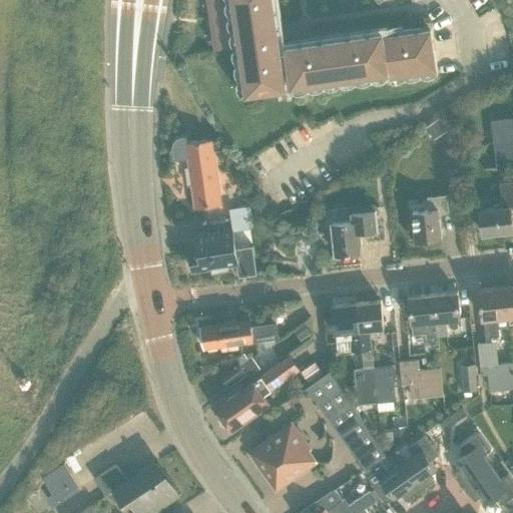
[(281,46),(277,19),(274,0),(210,0),(217,49),(233,47),(240,95),(291,86),(292,90),(387,74),(388,84),(438,75),(431,29),(384,36),(383,31),(281,46)]
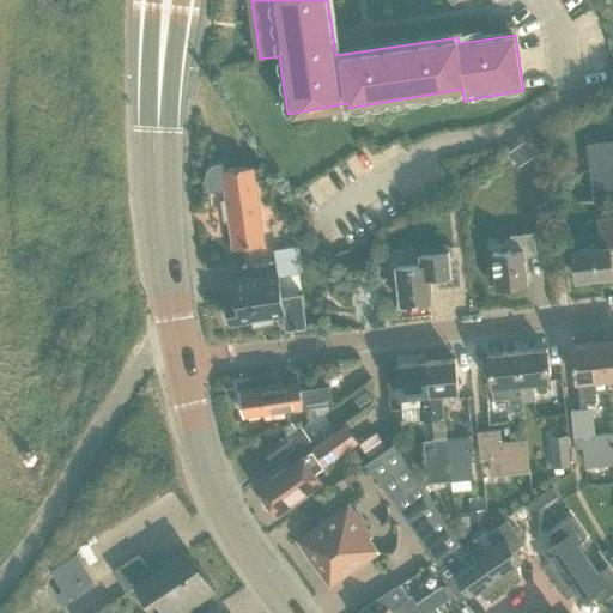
[(612,12),(605,1),(596,7),(606,20),(612,14),(612,12)]
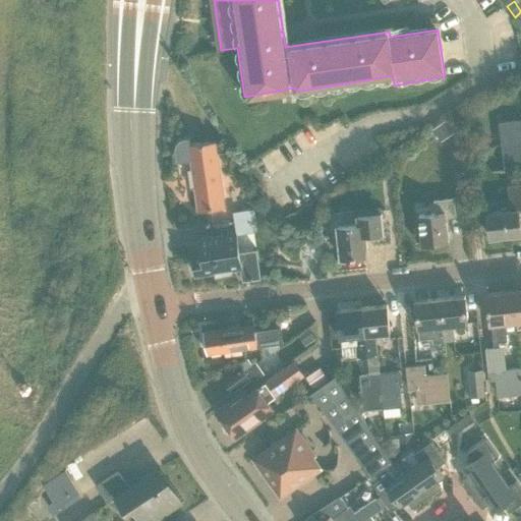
[(520,120),(499,122),(505,170),(519,169),(520,177),(520,120)]
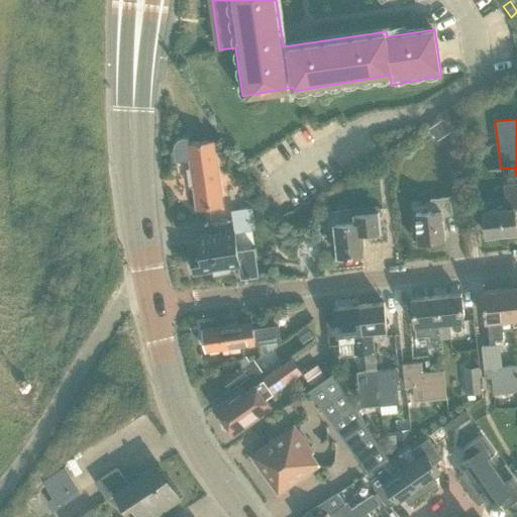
[(190,169),(191,178),(193,186),(197,209),(222,206),(213,141),(189,144),(188,137),(183,138),(179,140),(176,143),(175,147),(175,151),(176,161),(189,159),(191,168),(190,169)]
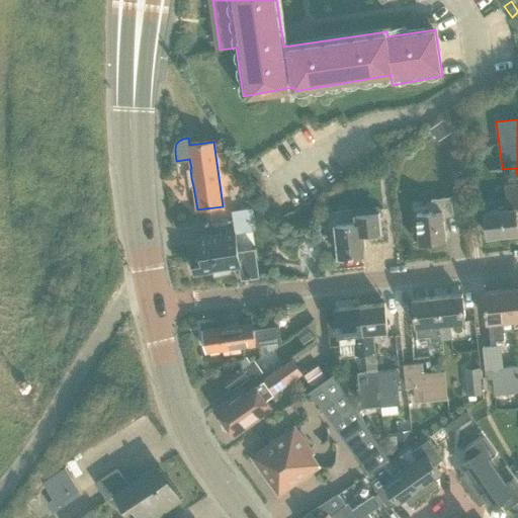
[(517,231),(517,229),(516,208),(517,207),(517,181),(504,183),(507,207),(485,210),(488,235),(517,231)]
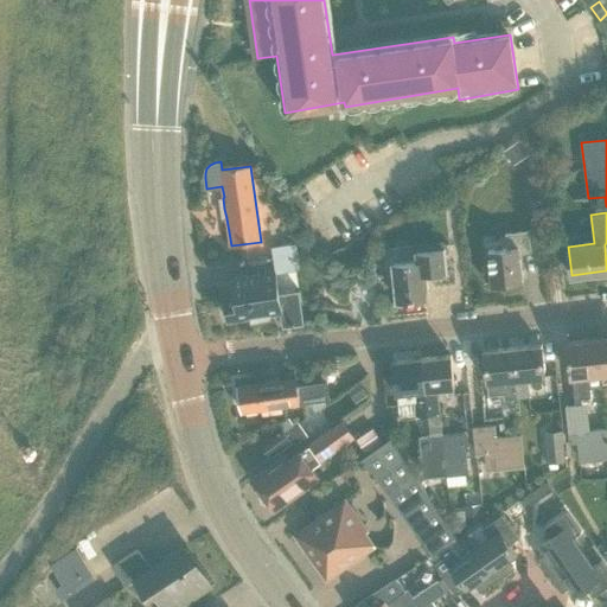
[(490,264),(483,266),(485,282),(492,281),(493,285),(523,281),(519,253),(531,250),(529,230),(506,232),(508,248),(489,250),(490,264)]
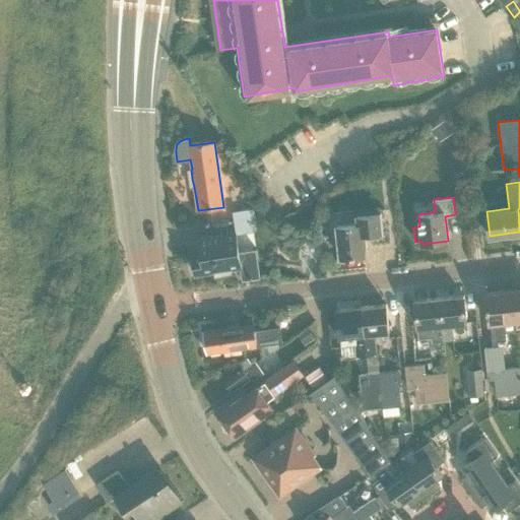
[(243,222),(254,220),(253,212),(241,214),(243,222)]
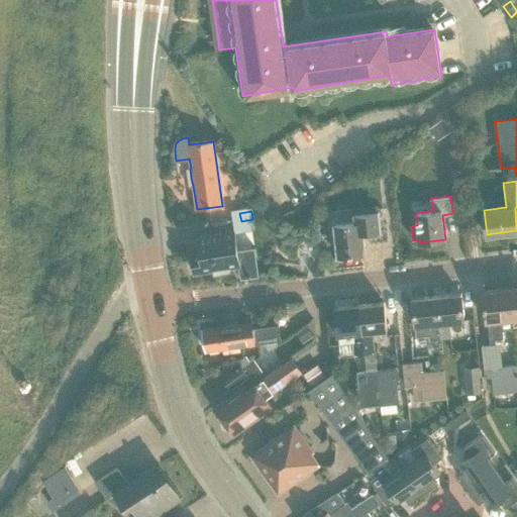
[(365,253),(362,232),(380,230),(378,216),(355,219),(356,222),(335,225),(338,256),(365,253)]
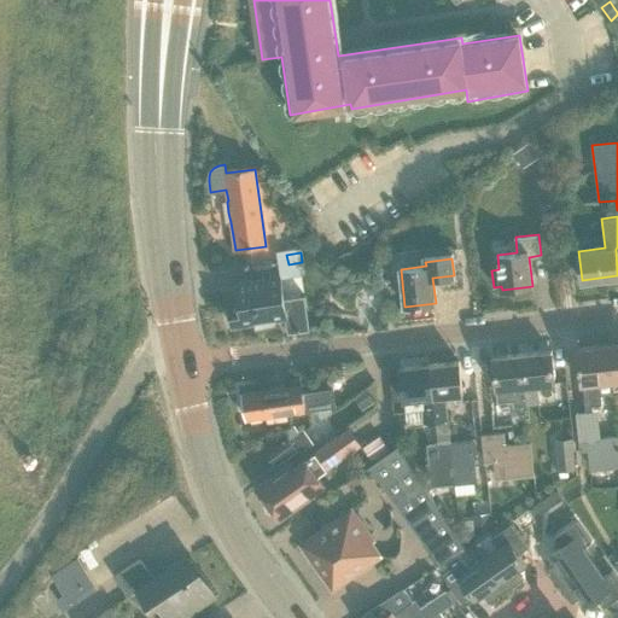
[(302,262),(289,264),(290,275),(304,273),(302,262)]
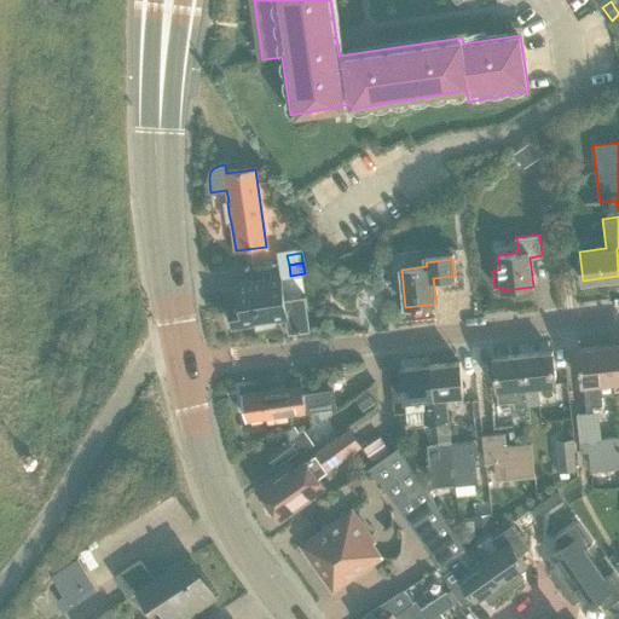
[(241,302),(229,305),(232,327),(255,323),(256,329),(276,327),(275,319),(285,318),(289,334),(311,330),(305,296),(284,300),(281,277),(238,284),(241,302)]
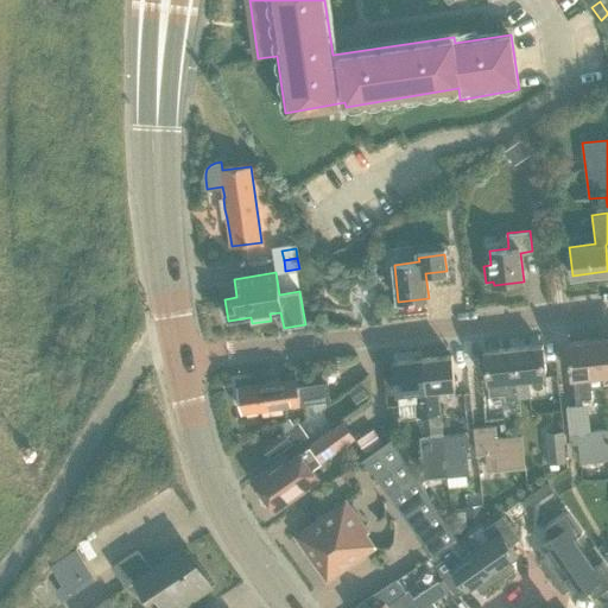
[(590,390),(603,387),(599,340),(569,343),(572,378),(589,377),(590,390)]
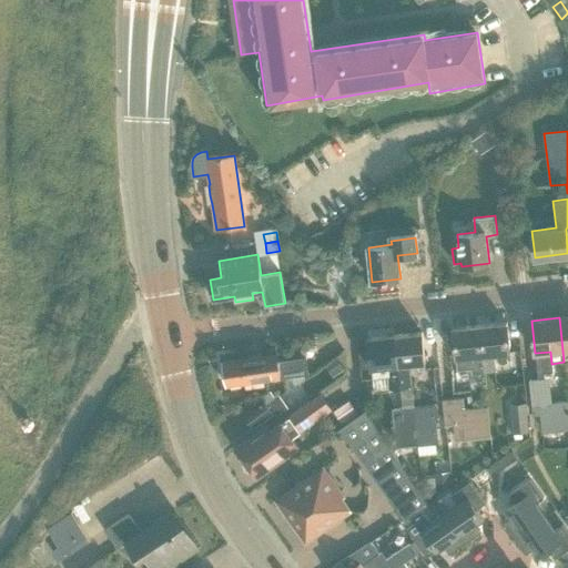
[(510,353),(506,323),(479,326),(485,373),(496,372),(495,354),(510,353)]
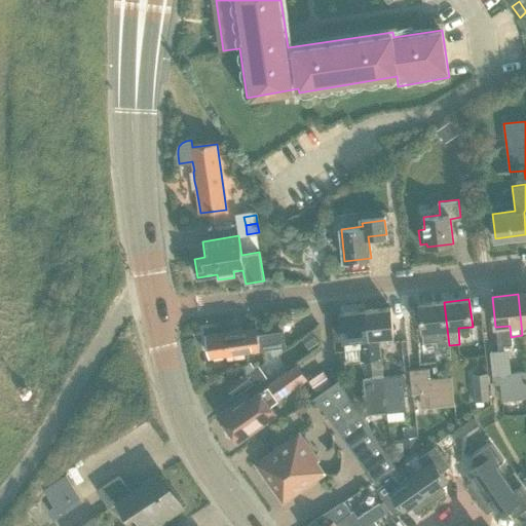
[(437,346),(449,345),(444,302),(419,305),(422,333),(423,342),(436,341),(437,346)]
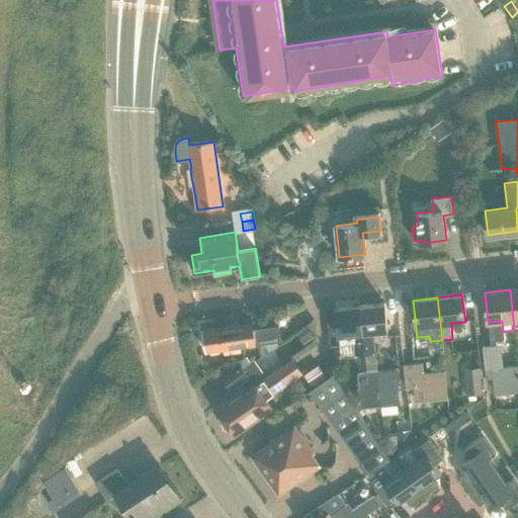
[(384,304),(359,307),(365,355),(366,355),(368,374),(377,373),(378,373),(376,352),(375,353),(372,333),(387,331),(384,304)]
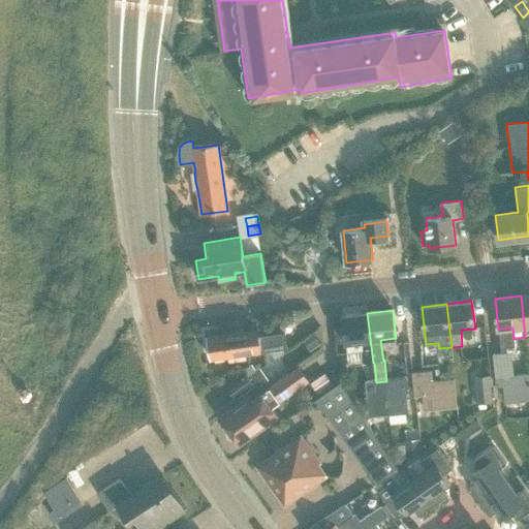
[(343,328),(334,329),(336,344),(345,343),(345,344),(347,344),(349,363),(363,361),(363,364),(373,363),(367,313),(342,316),(343,328)]
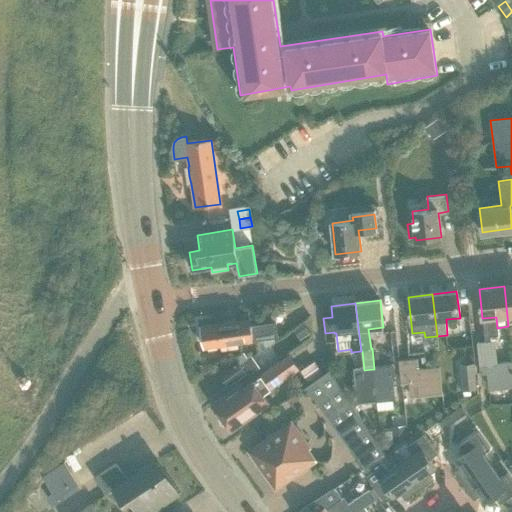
[(275,311),(273,314),(273,319),(277,322),(282,321),(285,317),(284,312),(280,310),(275,311)]
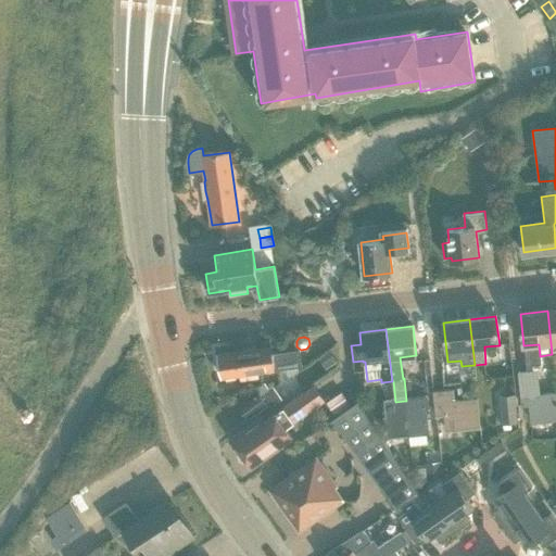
[(528,371),(519,371),(523,406),(530,405),(531,421),(555,418),(555,396),(555,392),(541,394),(538,370),(534,370),(533,365),(542,364),(541,355),(540,356),(539,344),(525,345),(528,371)]
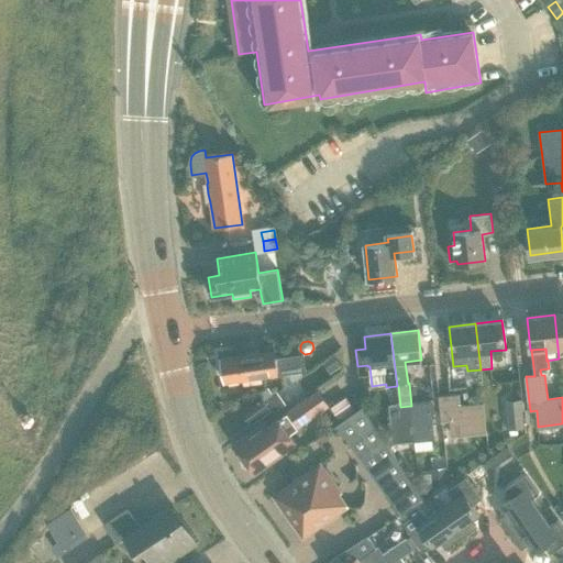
[(276,357),(275,352),(253,355),(253,354),(221,359),(224,383),(256,378),(256,376),(286,372),(304,370),(306,370),(304,354),(276,357)]
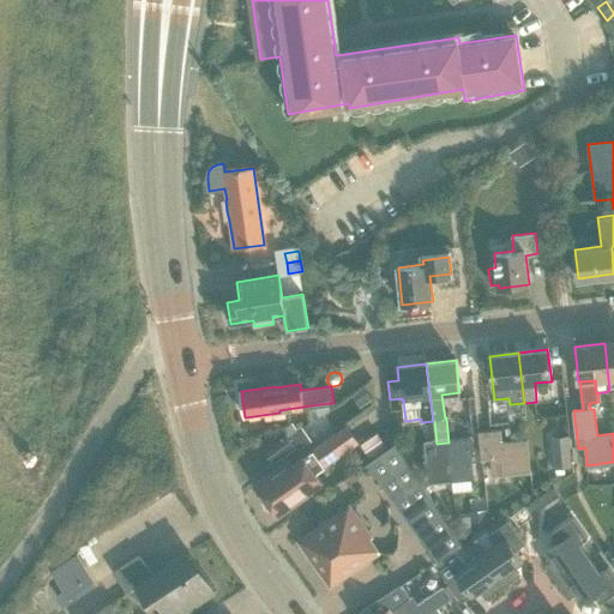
[(365,390),(353,398),(361,409),(373,401),(365,390)]
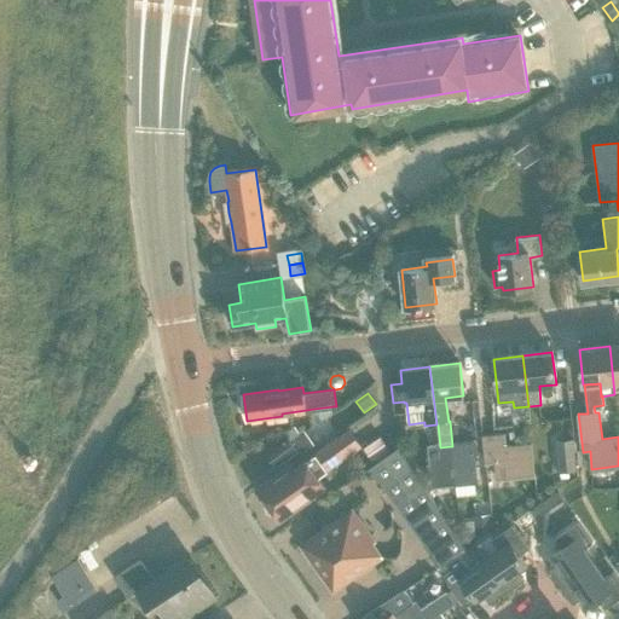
[(334,406),(314,409),(317,423),(334,412),(334,406)]
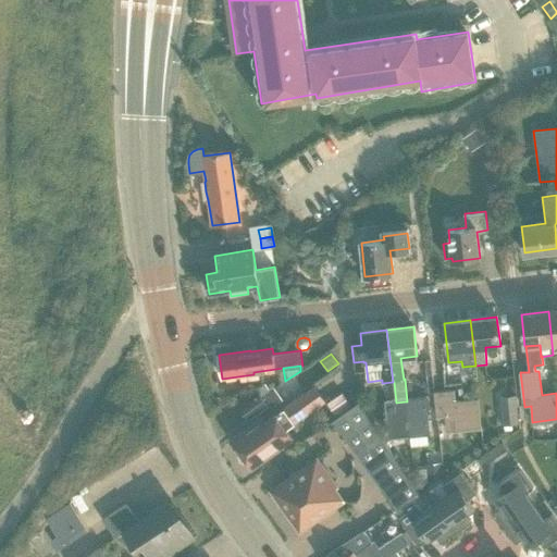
[(268,407),(271,410),(283,403),(273,390),(269,393),(263,385),(256,391),(257,393),(239,405),(250,419),(268,407)]
